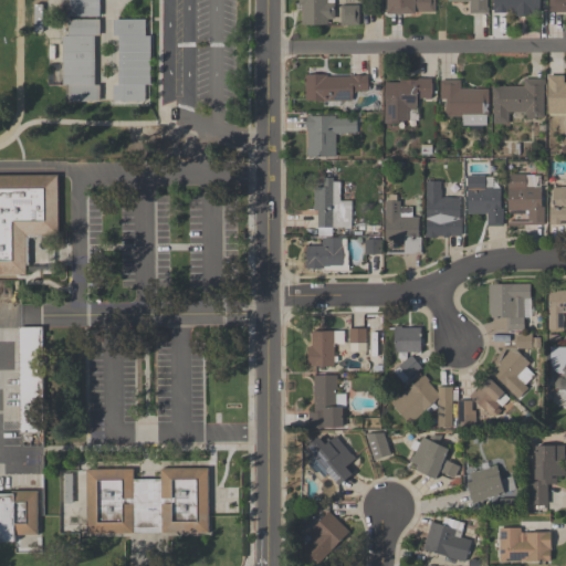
[(100,0),(65,0),(65,103),(100,103),(100,86),(96,86),(96,20),(101,20),(100,0)]
